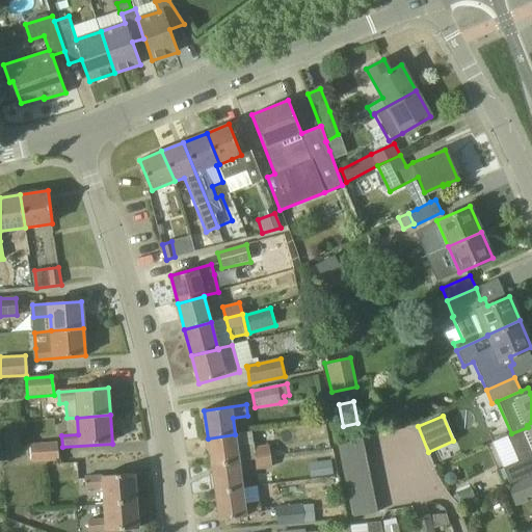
[(531,422),(527,425),(528,427),(511,433),(508,435),(519,462),(504,468),(511,485),(531,476),(531,422)]
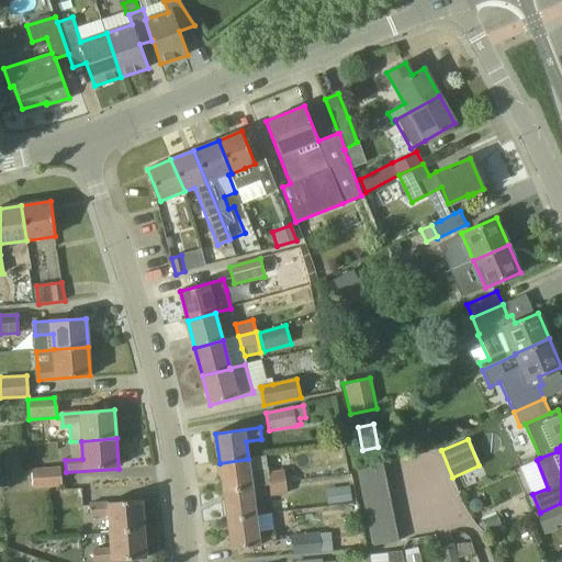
[(284,470),(268,472),(267,470),(266,470),(250,471),(248,459),(220,463),(224,492),(253,487),(269,485),(268,484),(287,482),(284,470)]
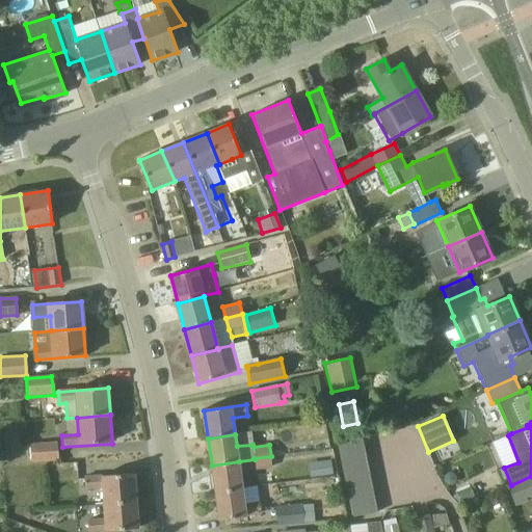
[(362,436),(337,442),(353,519),(378,513),(362,436)]
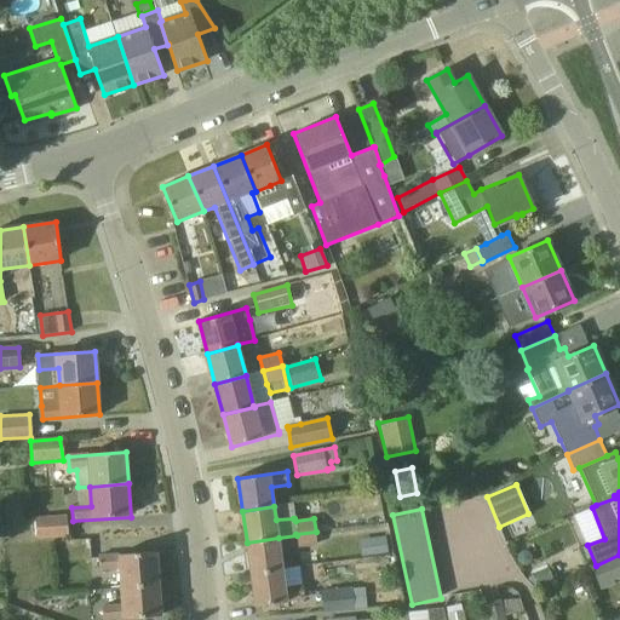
[(64,516),(34,518),(35,539),(67,538),(64,516)]
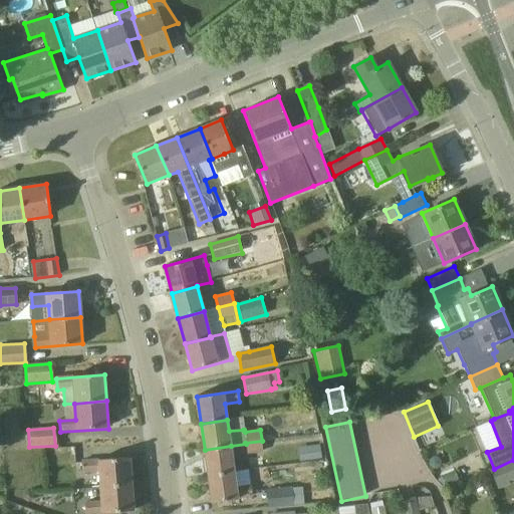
[(246,455),(263,453),(262,441),(245,443),(246,444),(246,455)]
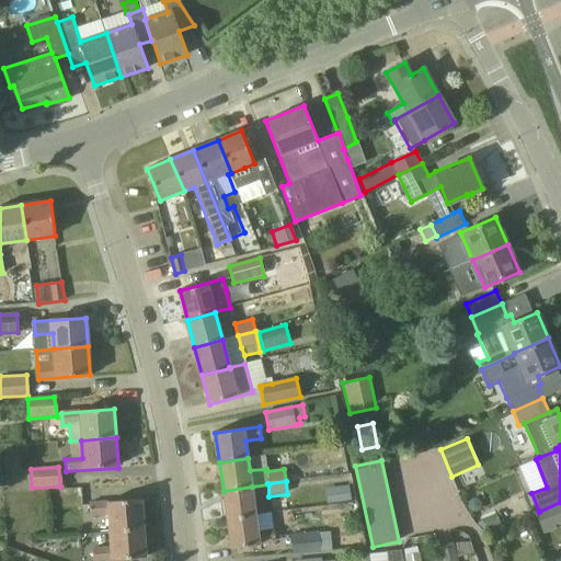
[(224,491),(227,521),(256,516),(252,487),(224,491)]
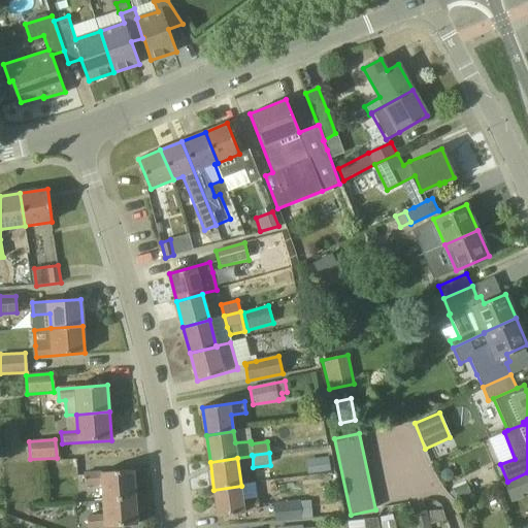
[(329,458),(306,460),(308,473),(330,470),(329,458)]
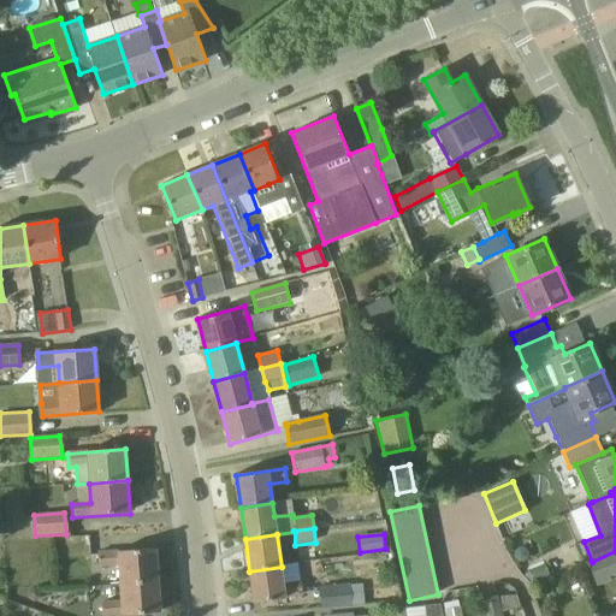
[(88,535),(64,538),(65,558),(90,556),(88,535)]
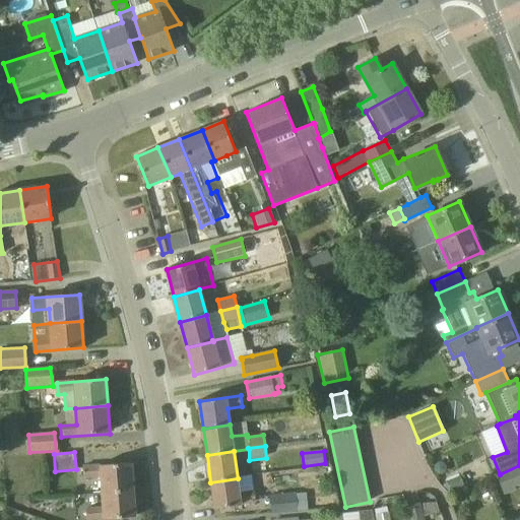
[(102,492),(133,490),(132,463),(84,467),(85,478),(101,477),(102,492)]
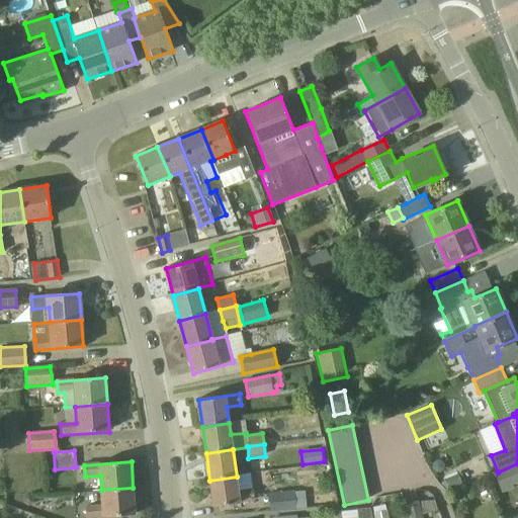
[(517,484),(517,483),(517,482),(517,465),(496,475),(503,493),(513,489),(512,486),(517,484)]
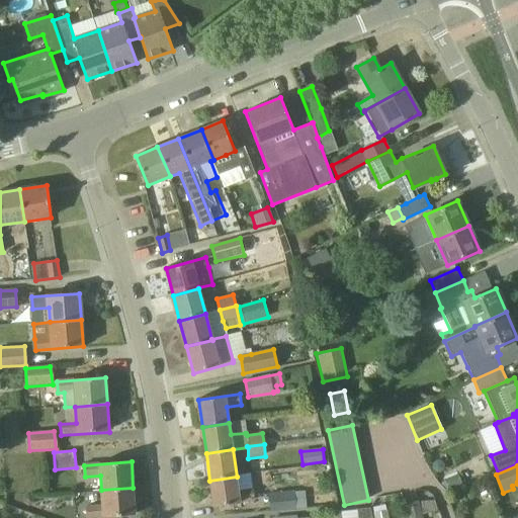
[(458,475),(444,481),(448,489),(461,484),(458,475)]
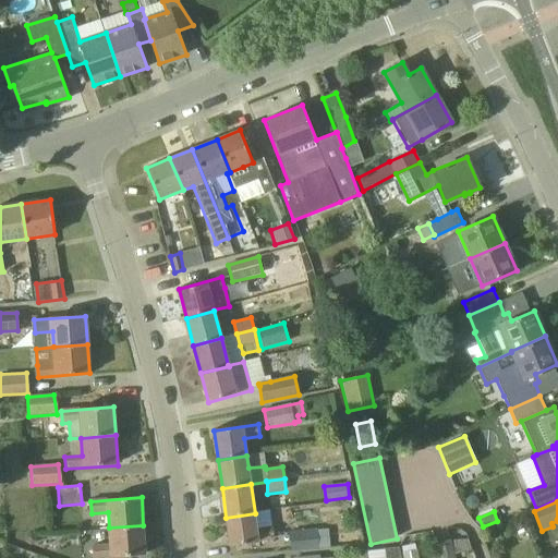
[(255,513),(226,518),(230,547),(275,541),(273,528),(257,530),(255,513)]
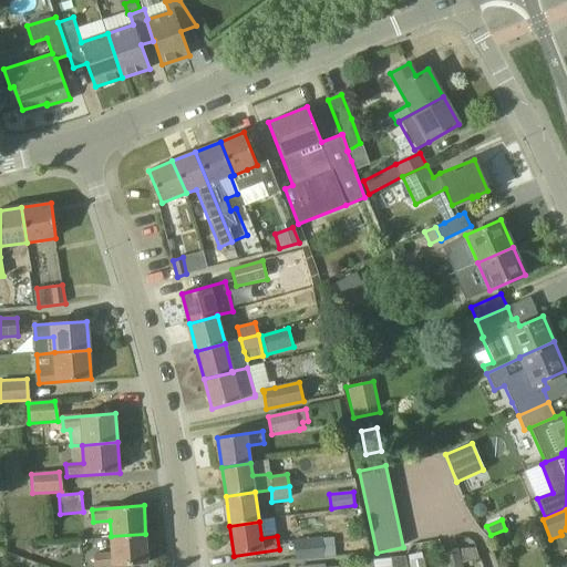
[(145,534),(111,536),(113,555),(95,556),(95,566),(104,566),(147,563),(145,534)]
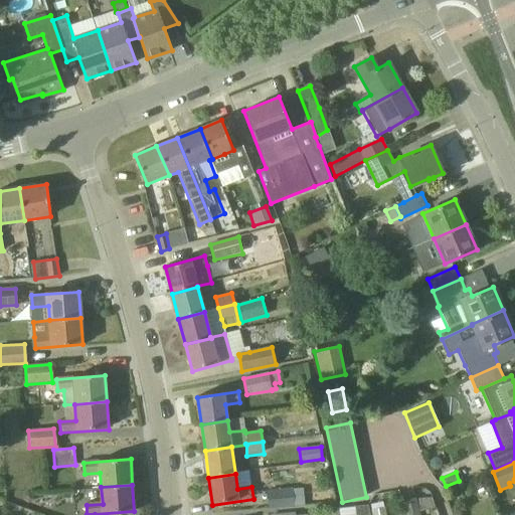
[(293,489),(269,491),(271,508),(295,506),(293,489)]
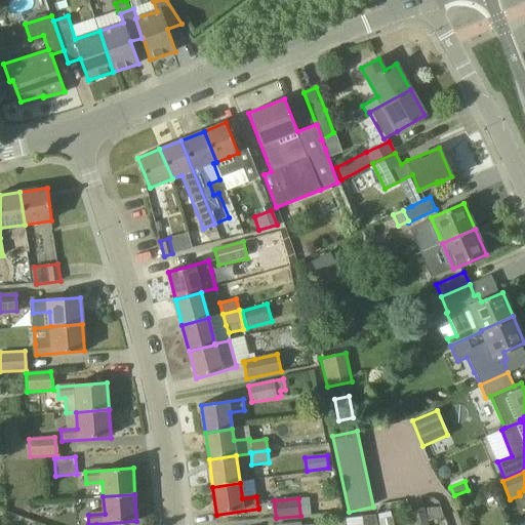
[(440,507),(422,510),(411,513),(414,524),(427,524),(427,521),(443,518),(440,507)]
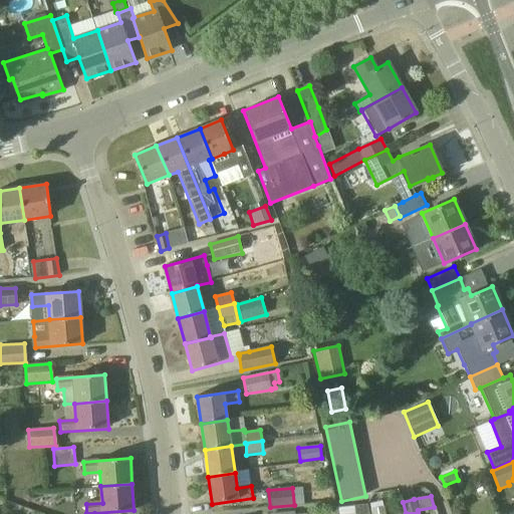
[(368,513),(366,504),(352,506),(353,513),(368,513)]
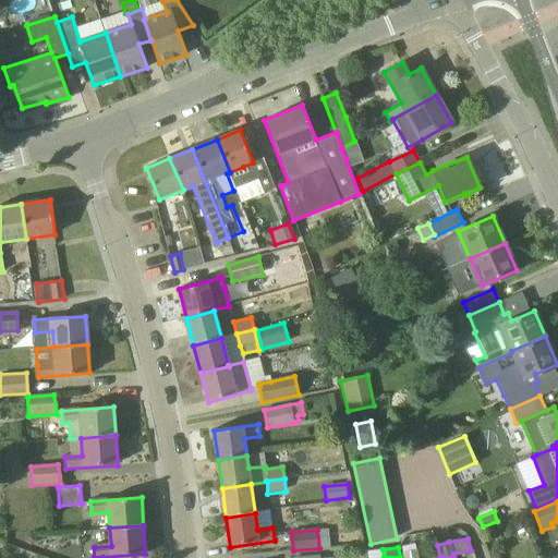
[(557,557),(557,547),(546,553),(548,557),(557,557)]
